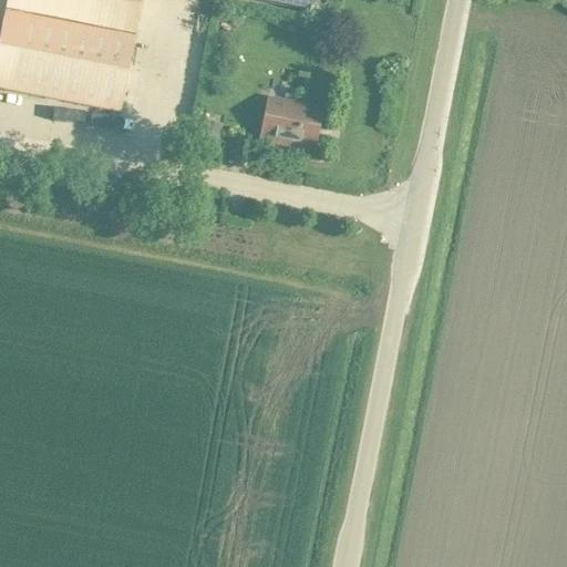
[(138,0),(7,0),(7,8),(133,32),(138,0)]
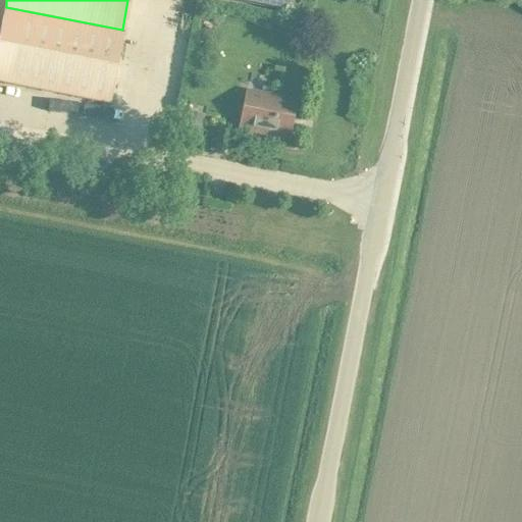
[(155,0),(152,14),(162,17),(166,0),(155,0)]
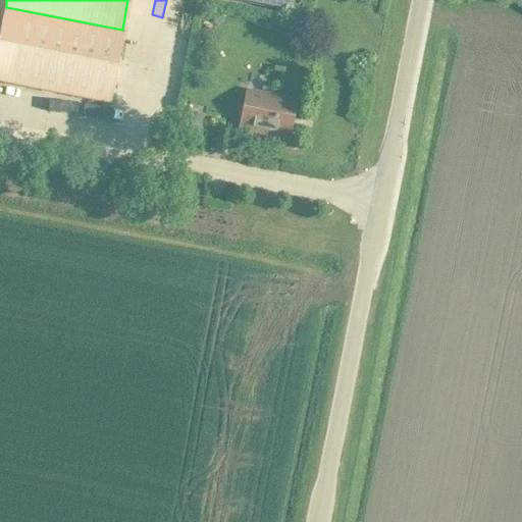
[(247,0),(292,9),(293,0),(247,0)]
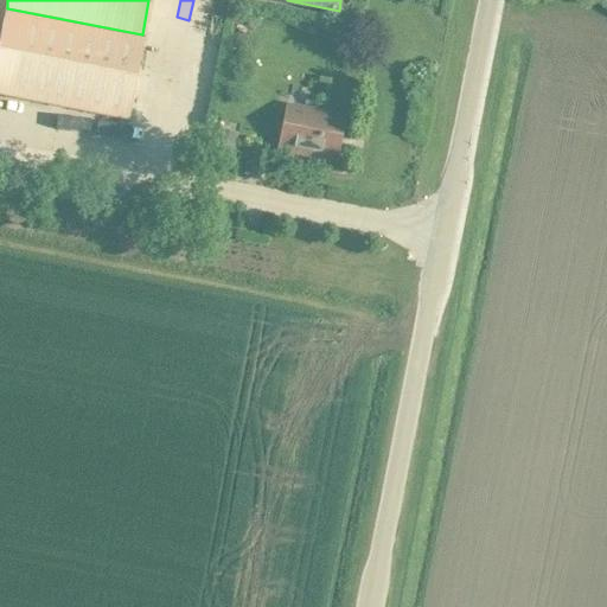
[(142,34),(7,8),(0,40),(0,95),(126,120),(142,34)]
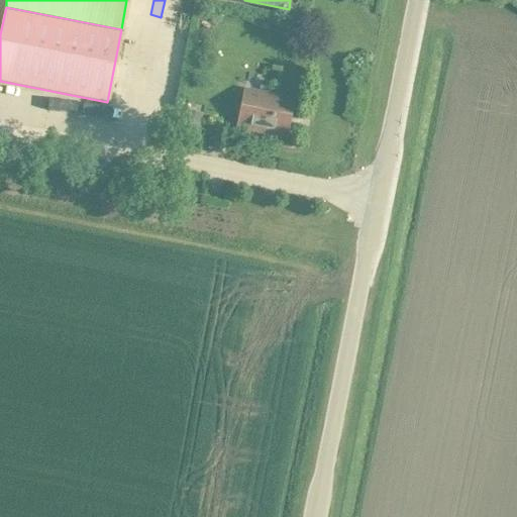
[(285,137),(293,101),(244,91),(236,127),(285,137)]
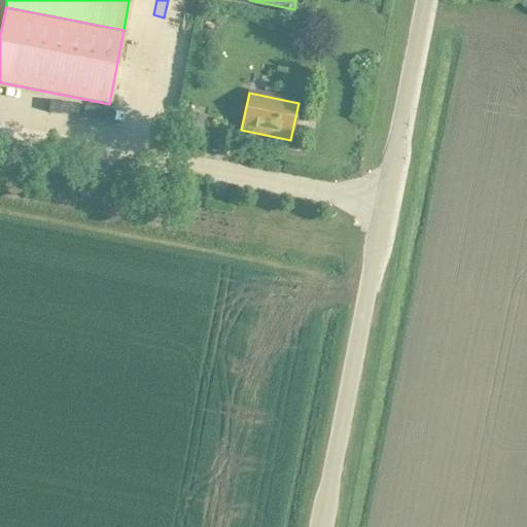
All buildings are outlined.
